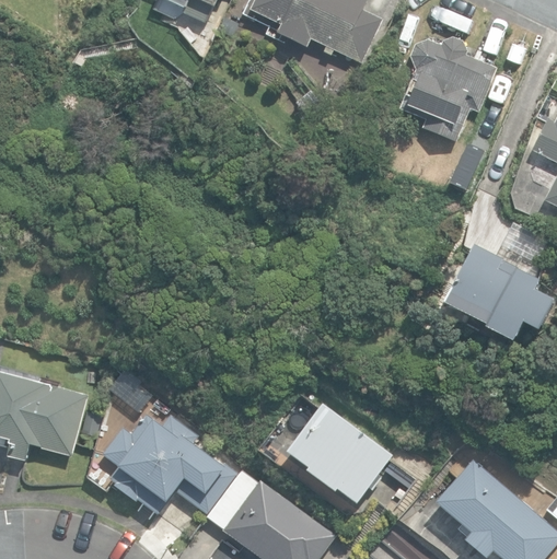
[(181,12),(204,22),(213,0),(165,0),(183,8),(181,12)]
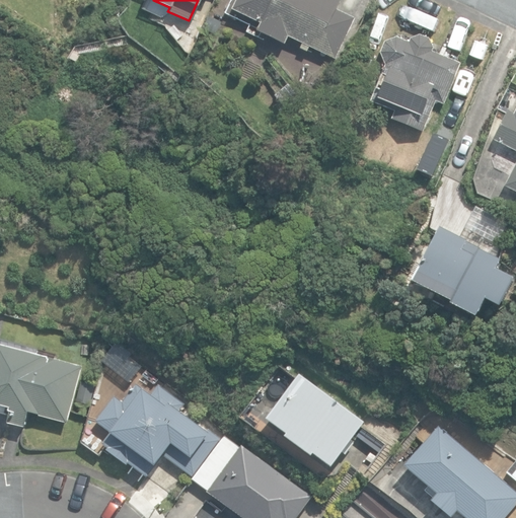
[(287,37),(334,59),(353,18),(333,8),(337,0),(235,0),(231,8),(260,21),(255,29),(284,44),(287,37)]
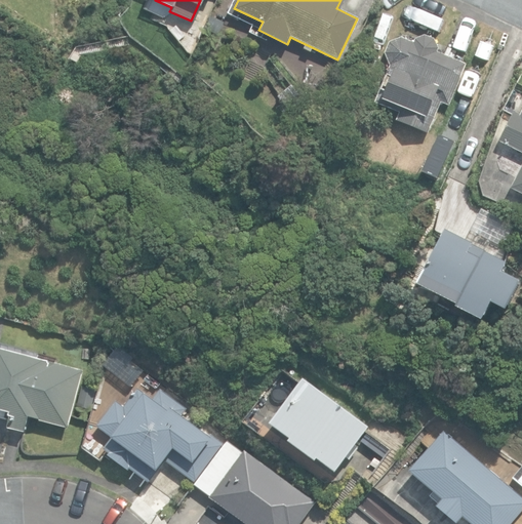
[(216,34),(222,22),(208,16),(203,29),(216,34)]
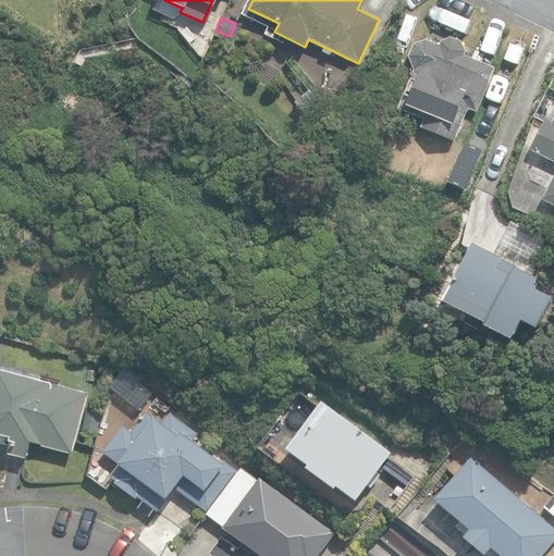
[(419,124),(452,137),(464,106),(474,110),(490,66),(459,54),(460,50),(458,40),(448,37),(440,40),(438,45),(423,38),(411,44),(407,56),(413,69),(397,107),(422,116),(419,124)]
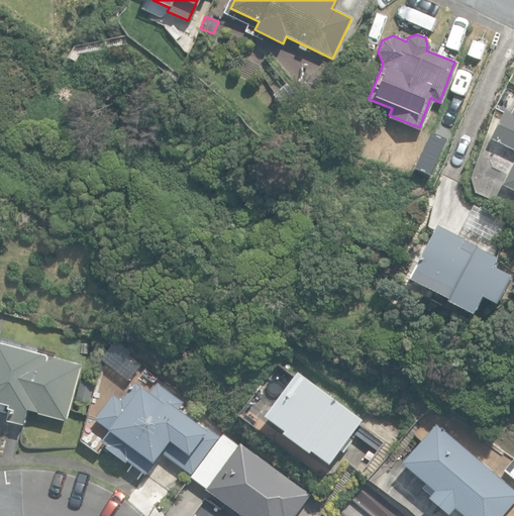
[(273,94),(284,108),(298,97),(286,83),(273,94)]
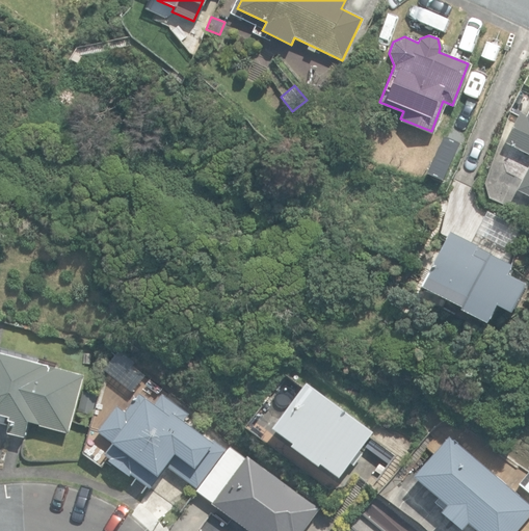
[(528,161),(516,190),(528,195),(528,106),(524,116),(518,113),(503,141),(528,154),(528,161)]
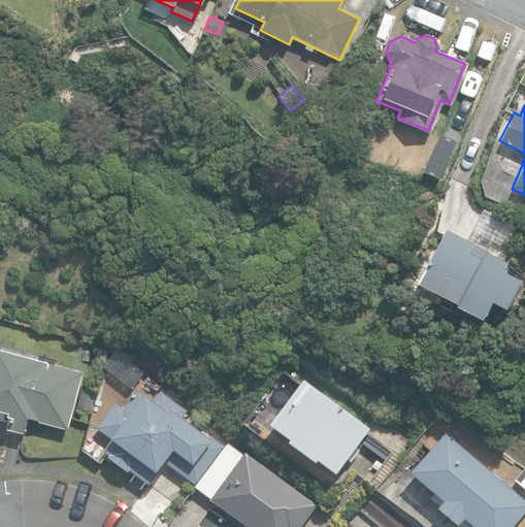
[(456,306),(484,321),(493,303),(506,310),(522,282),(503,271),(507,263),(445,229),(420,275),(461,297),(456,306)]
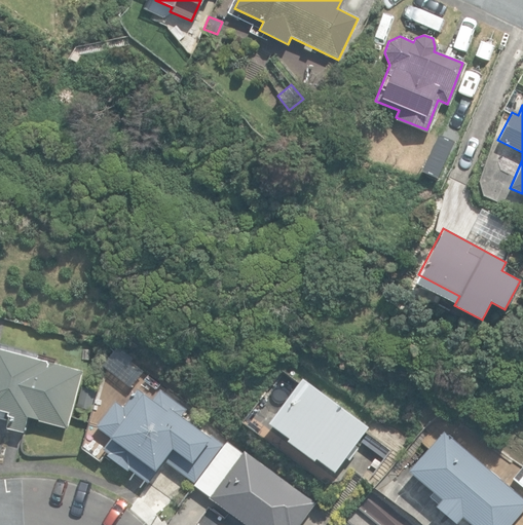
[(5,427),(23,432),(27,415),(37,418),(36,420),(67,427),(81,372),(33,359),(35,351),(0,342),(0,417),(7,419),(5,427)]
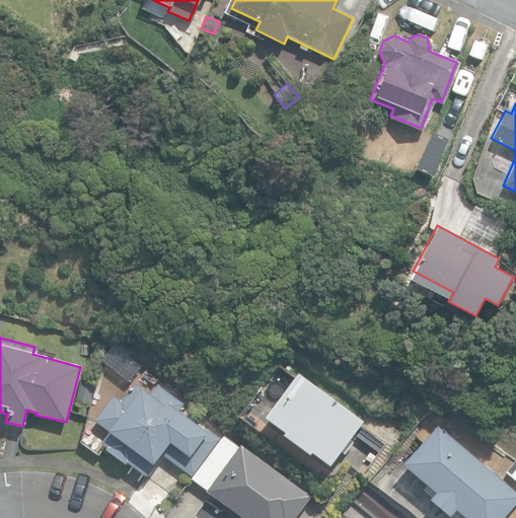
[(330,466),(363,421),(297,373),(265,418),(285,433),(283,435),(310,455),(311,453),(330,466)]
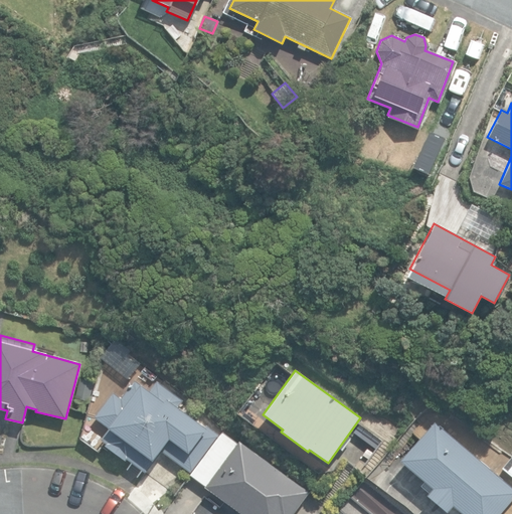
[(78,377),(73,397),(87,399),(92,380),(78,377)]
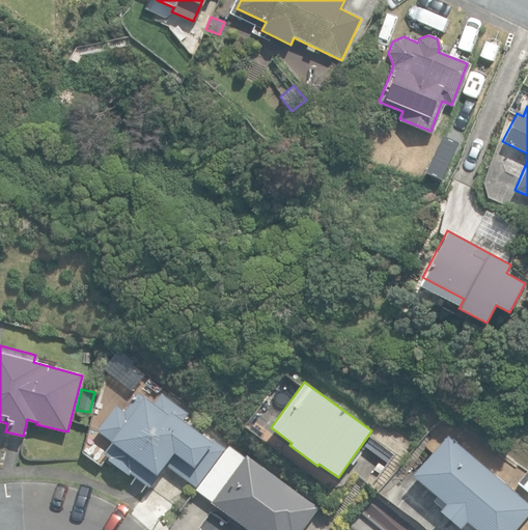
[(164,461),(195,483),(221,449),(179,419),(184,413),(161,397),(154,408),(138,396),(124,415),(115,408),(100,428),(115,441),(108,452),(136,473),(140,467),(153,476),(164,461)]
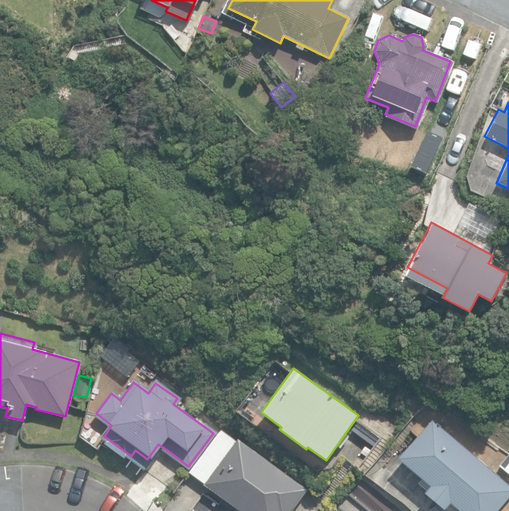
[(450,501),(461,510),(495,510),(508,495),(508,484),(430,418),(397,458),(429,485),(423,492),(444,509),(450,501)]
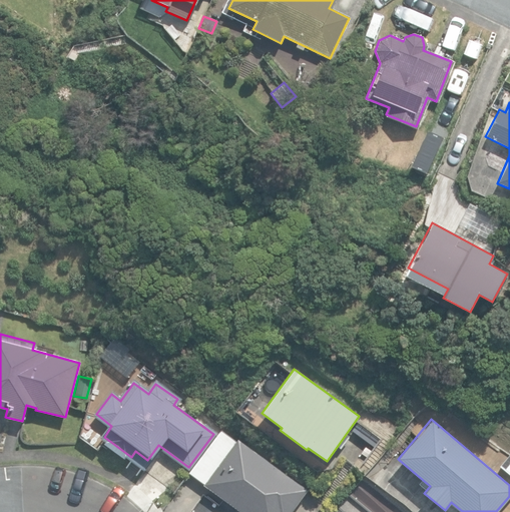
[(187,474),(239,511),(289,511),(307,489),(237,439),(237,442),(220,430),(187,474)]
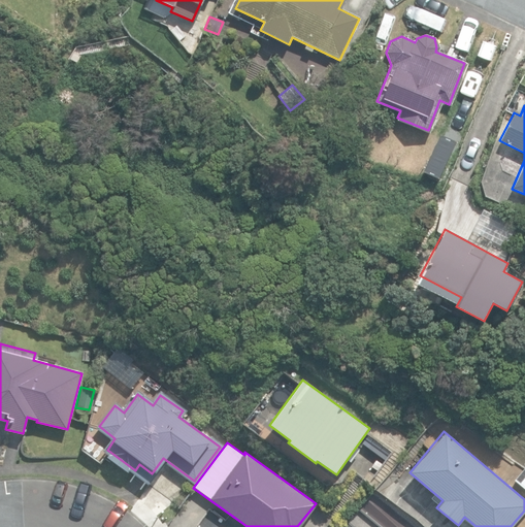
[(503,469),(514,476),(520,467),(510,460),(503,469)]
